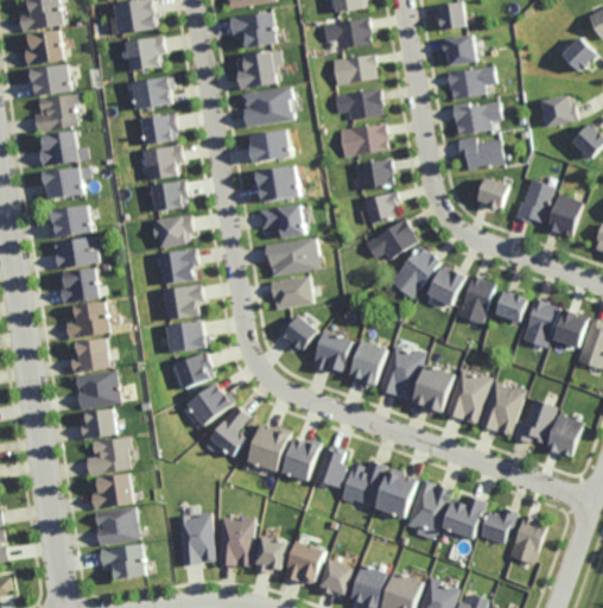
[(21,31),(18,14),(25,13),(23,0),(57,0),(62,25),(21,31)]
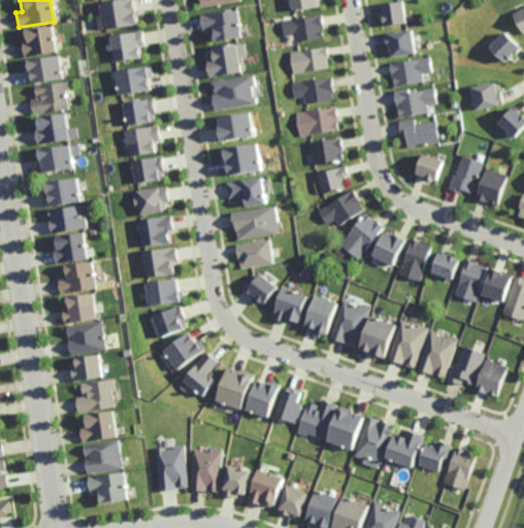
[(104,30),(139,26),(136,12),(135,6),(134,0),(99,4),(104,30)]
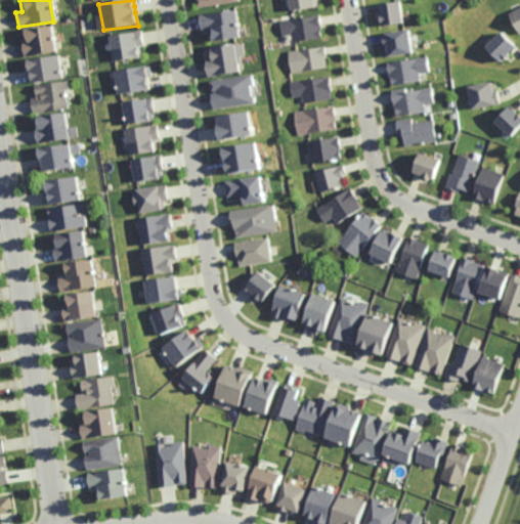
[(195,0),(235,0),(236,2),(196,9),(195,0)]
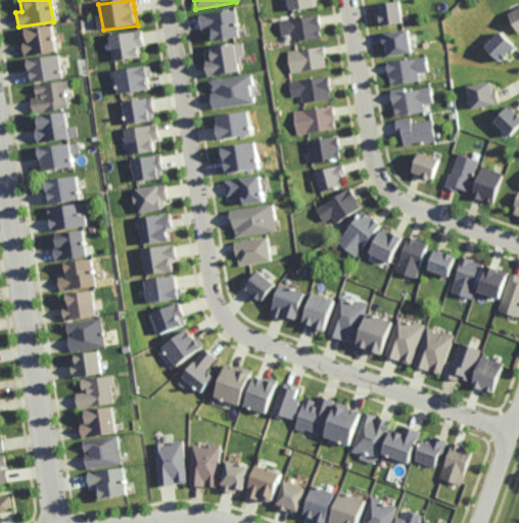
[(287,0),(313,0),(315,7),(289,11),(287,0)]
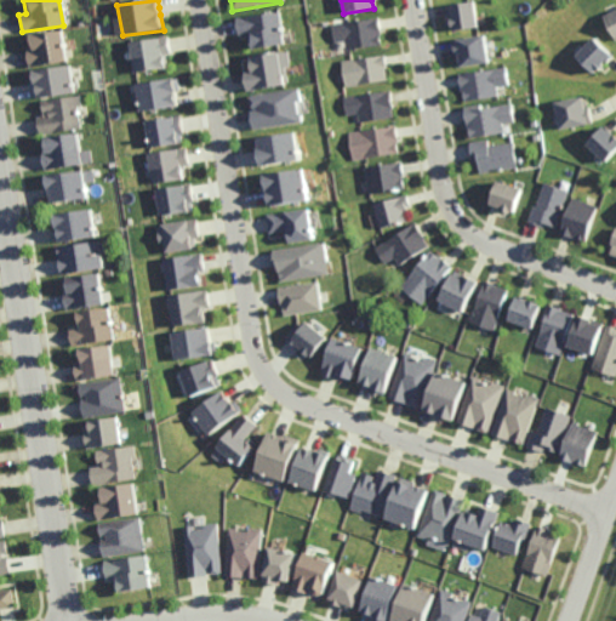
[(451,5),(475,3),(479,27),(452,32),(451,5)]
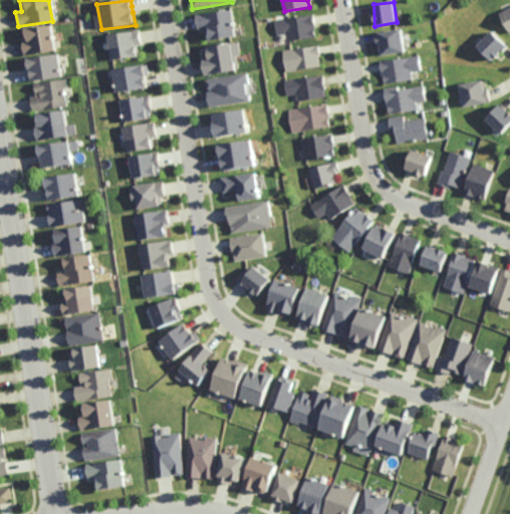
[(507,35),(509,33),(509,6),(496,13),(507,35)]
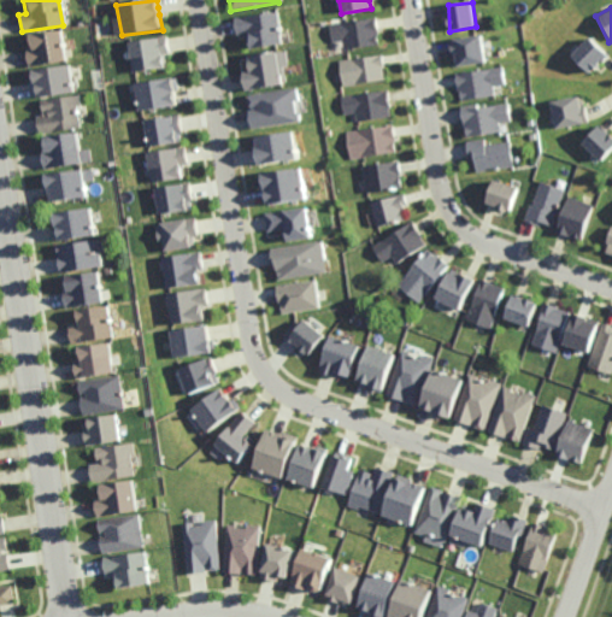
[(277,13),(246,17),(247,22),(231,24),(235,37),(247,35),(249,50),(286,43),(283,30),(278,29),(277,13)]
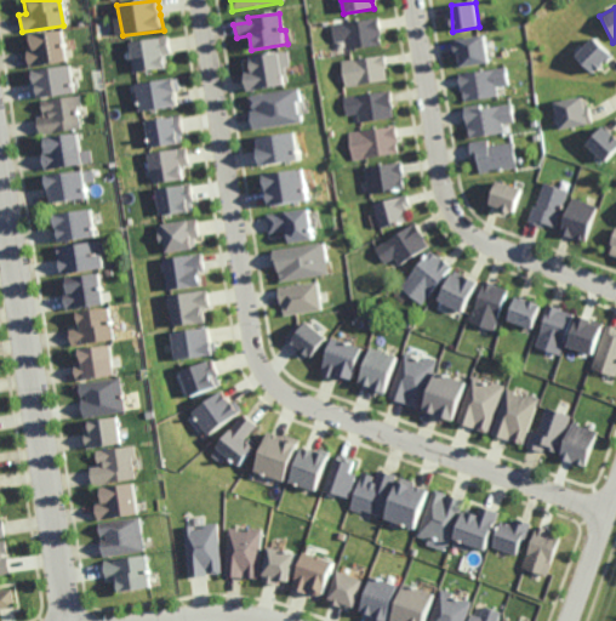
[(328,26),(377,18),(380,29),(378,34),(380,44),(346,51),(343,40),(331,43),(328,26)]
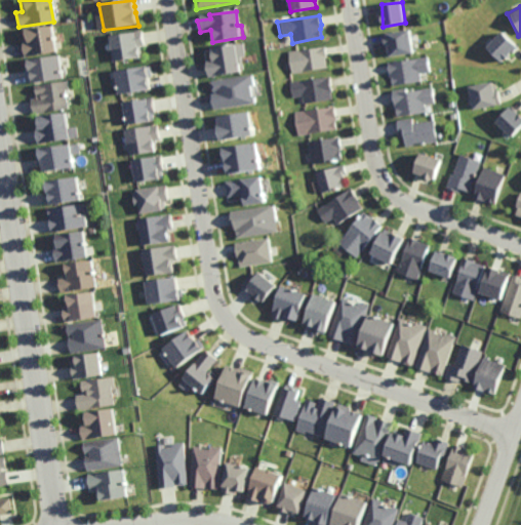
[(51,41),(52,41),(54,53),(53,53),(23,56),(21,42),(26,42),(25,30),(49,27),(51,41)]
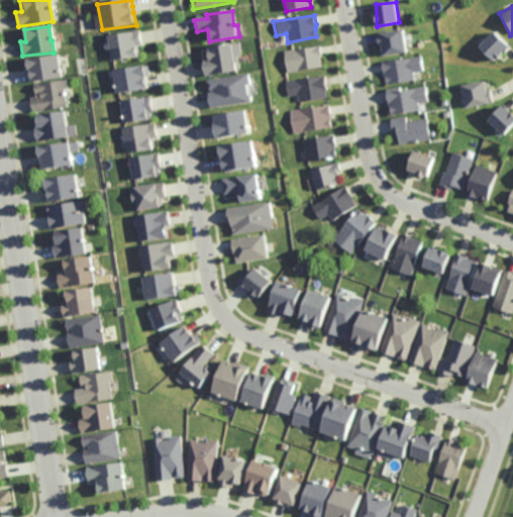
[(375,32),(405,29),(408,53),(383,56),(378,50),(376,47),(375,32)]
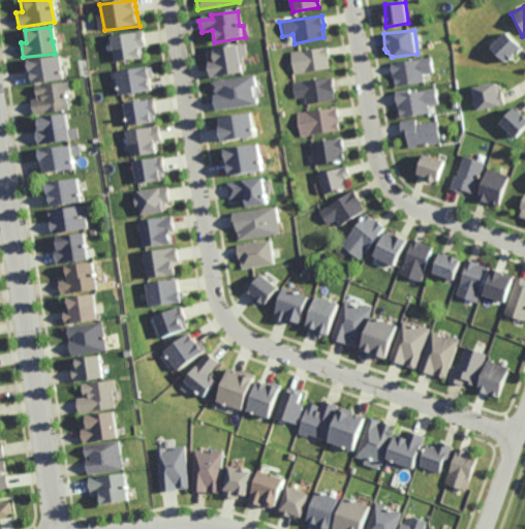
[(490,49),(504,64),(522,45),(507,31),(490,49)]
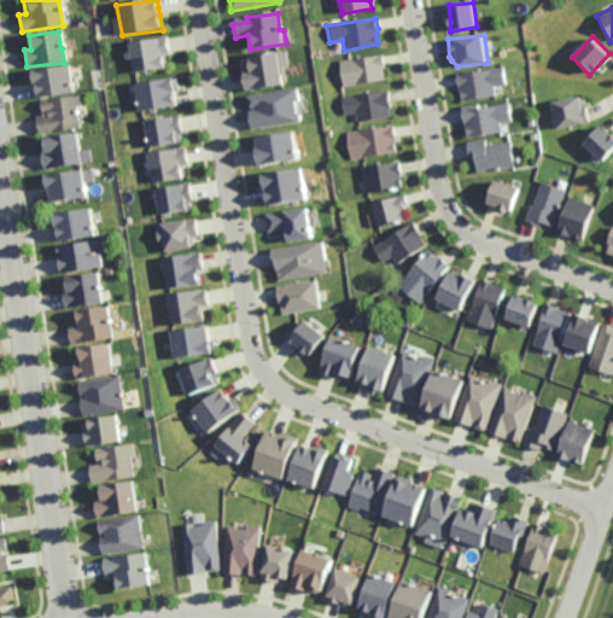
[(164,69),(164,63),(159,48),(158,46),(161,44),(159,39),(127,44),(132,73),(164,69)]
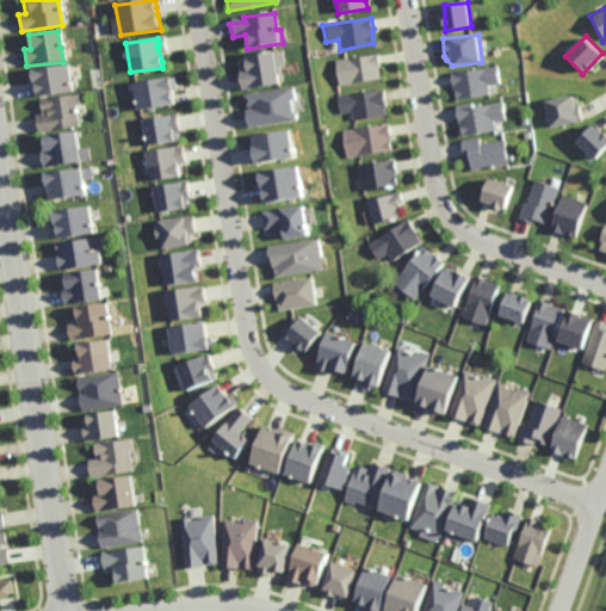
[(283,84),(279,74),(286,73),(282,49),(240,56),(242,72),(236,72),(240,91),(283,84)]
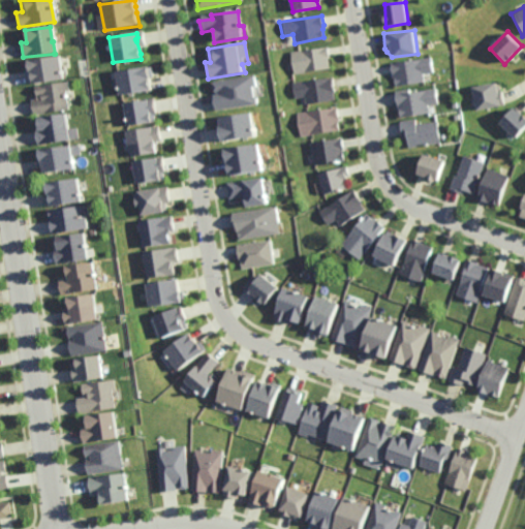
[(287,54),(327,48),(329,69),(290,74),(287,54)]
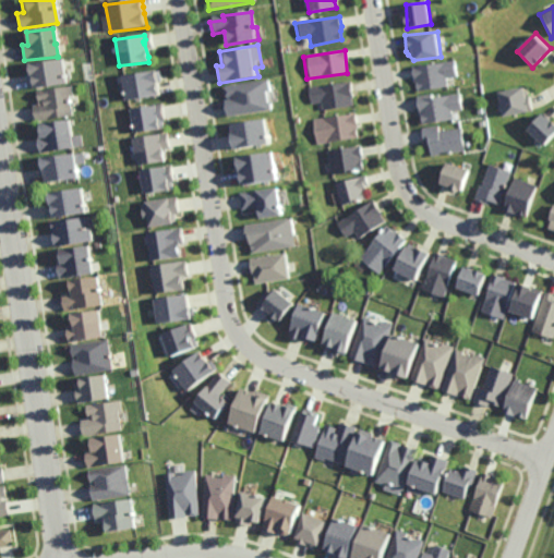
[(34,87),(31,64),(63,60),(67,83),(34,87)]
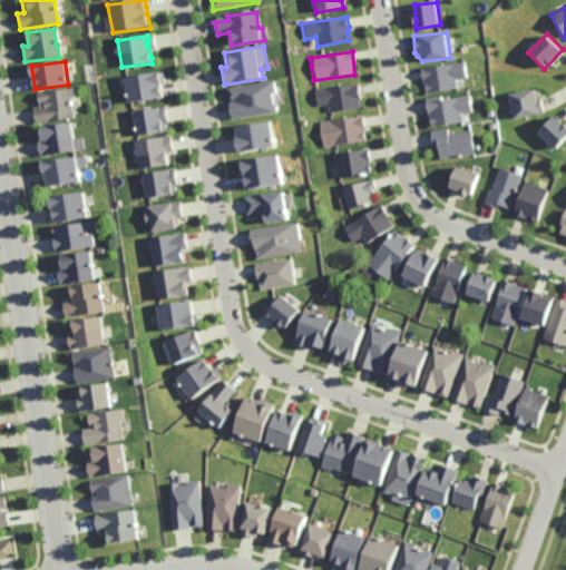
[(419,70),(465,64),(467,78),(454,79),(456,90),(423,95),(419,70)]
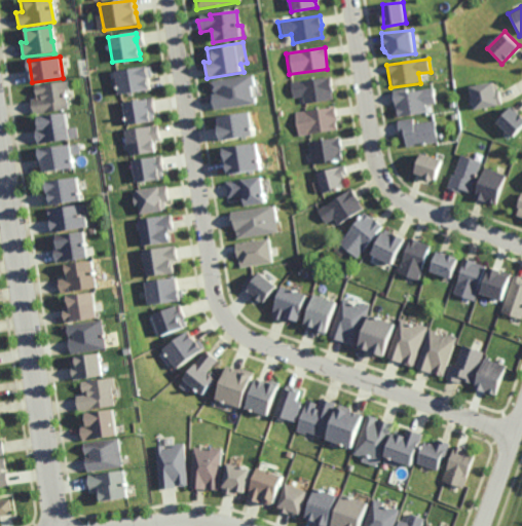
[(149,90),(149,84),(147,79),(149,73),(146,67),(114,72),(117,95),(149,90)]
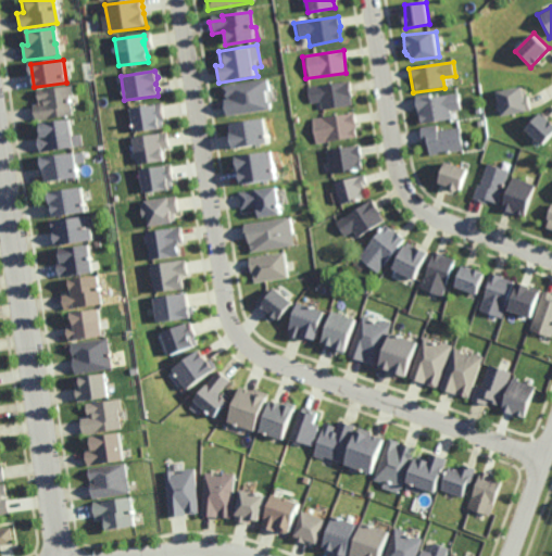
[(218,87),(266,81),(271,111),(224,118),(218,87)]
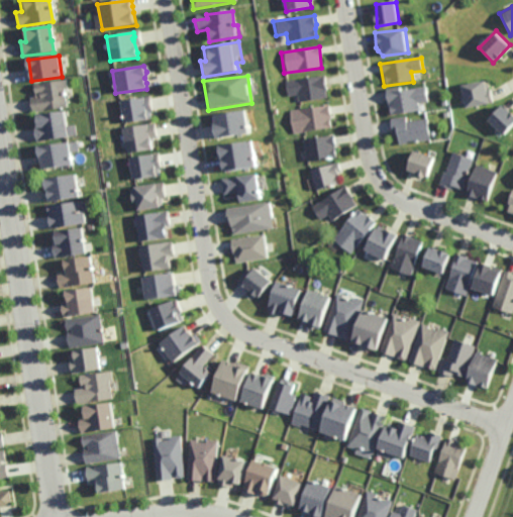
[(283,81),(323,77),(326,98),(296,103),(295,94),(285,96),(283,81)]
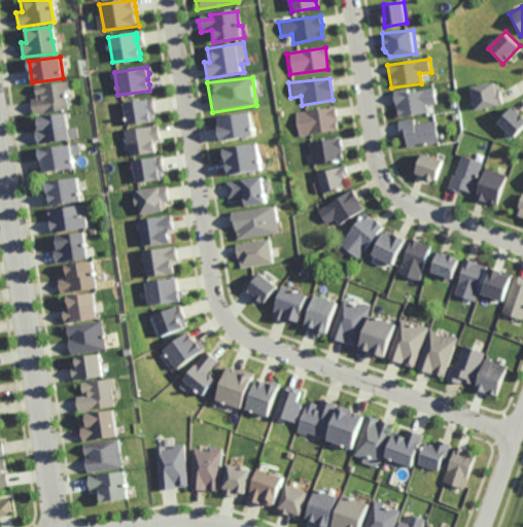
[(66,110),(31,114),(29,100),(39,99),(39,96),(34,97),(33,86),(65,81),(67,92),(64,92),(66,110)]
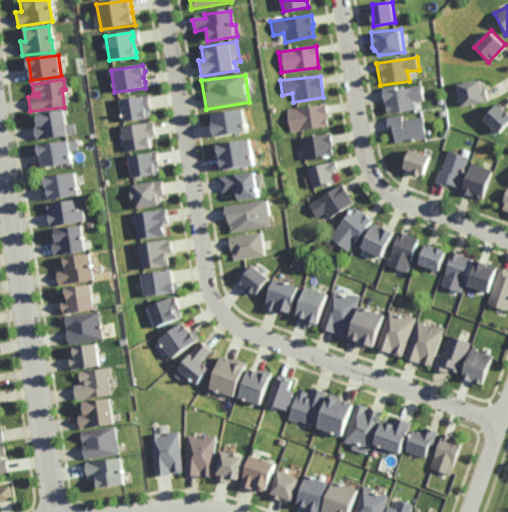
[(459,106),(484,103),(481,80),(456,83),(459,106)]
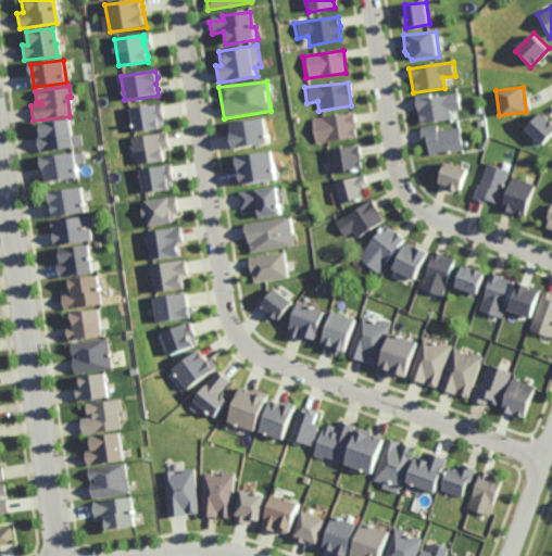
[(418,125),(451,121),(448,112),(460,110),(458,95),(413,99),(415,115),(417,116),(418,125)]
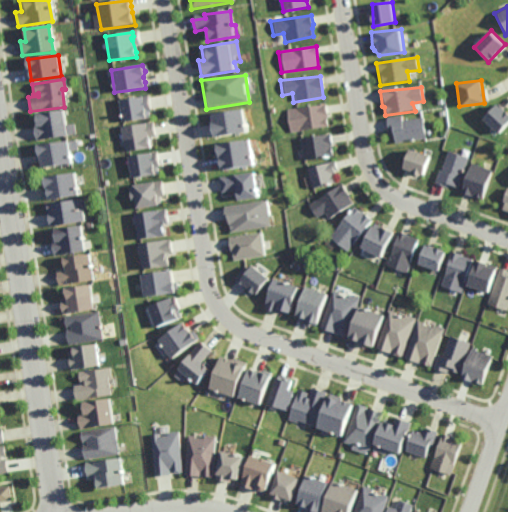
[(122,122),(147,119),(147,114),(146,110),(149,109),(149,104),(147,96),(119,100),(122,122)]
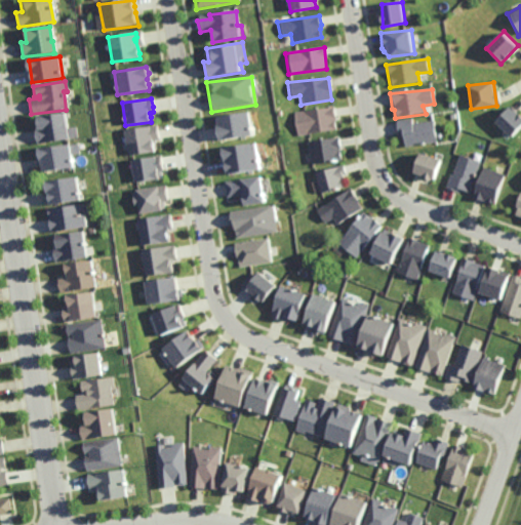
[(520,123),(520,117),(508,106),(493,122),(510,136),(520,123)]
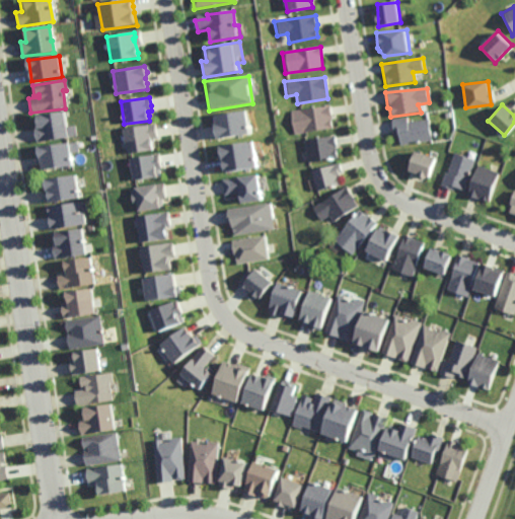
[(289,112),(328,106),(333,128),(293,134),(289,112)]
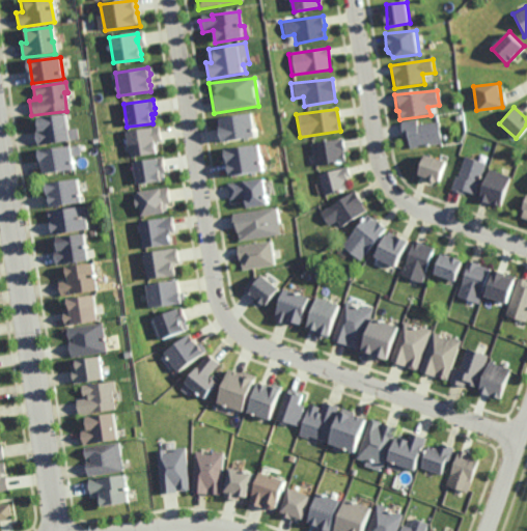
[(68,130),(74,130),(76,141),(36,146),(34,131),(38,130),(37,118),(66,114),(68,130)]
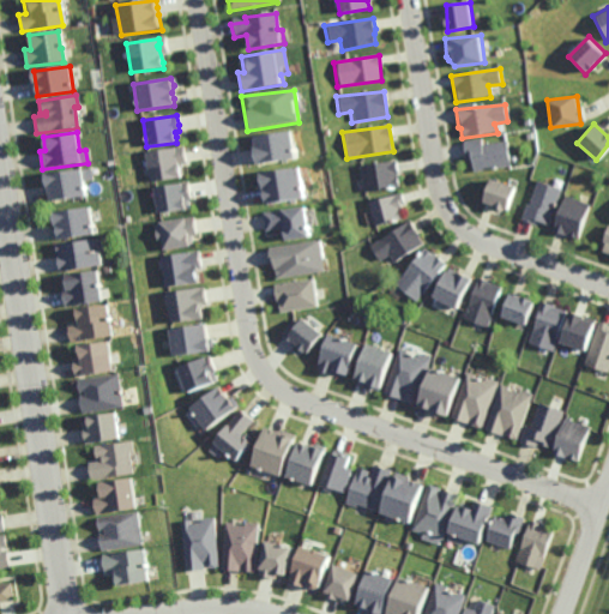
[(258,166),(297,158),(294,132),(253,137),(258,166)]
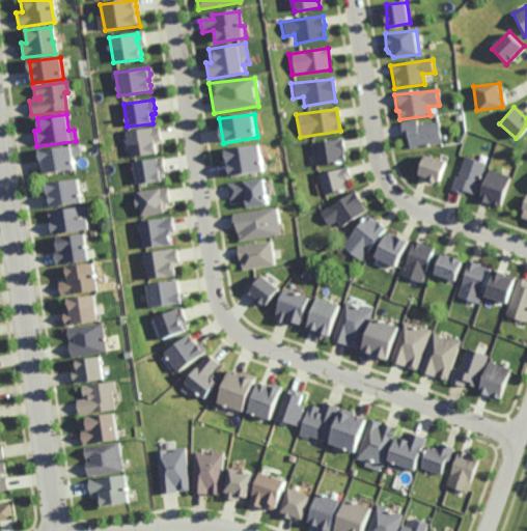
[(399,124),(417,122),(423,126),(437,123),(440,142),(408,147),(406,136),(400,136),(399,124)]
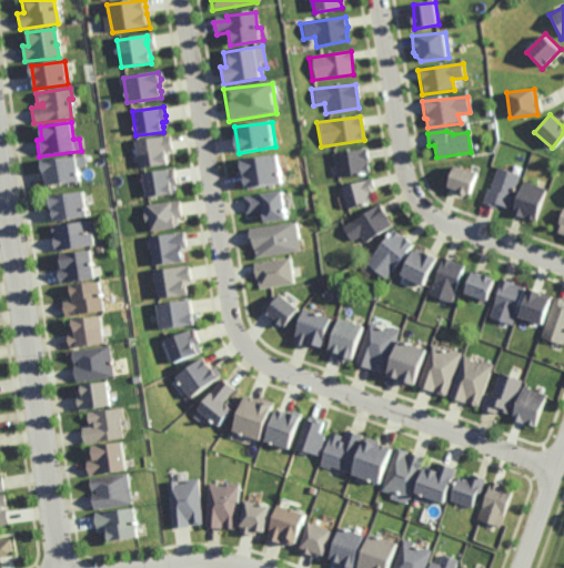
[(138,168),(168,165),(168,159),(163,152),(170,151),(170,143),(167,135),(133,141),(138,168)]
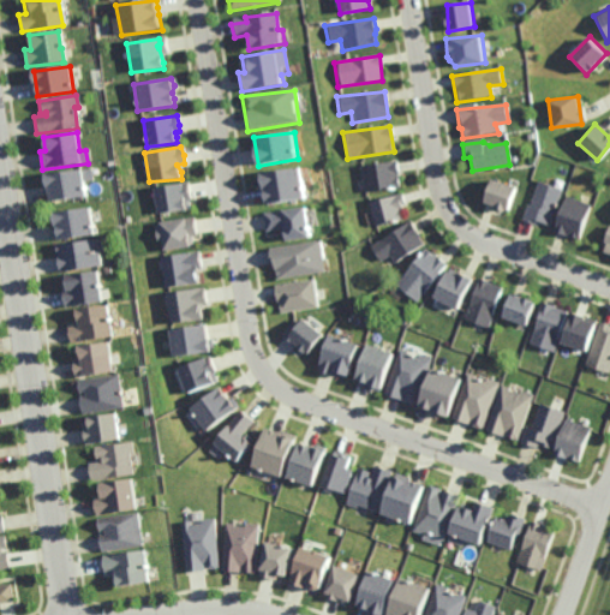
[(362,193),(399,187),(396,174),(398,168),(395,162),(359,167),(362,193)]
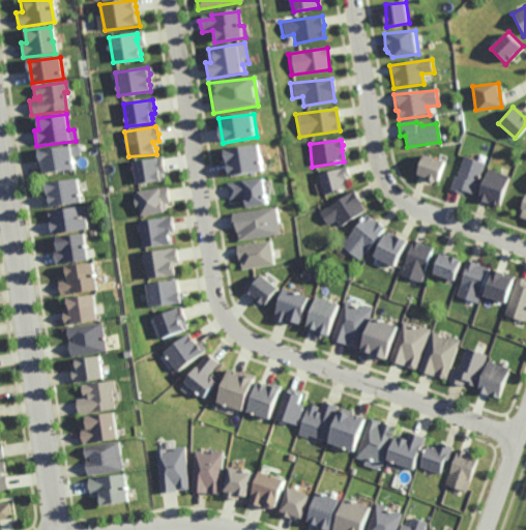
[(74,156),(76,169),(41,173),(38,150),(78,145),(80,155),(74,156)]
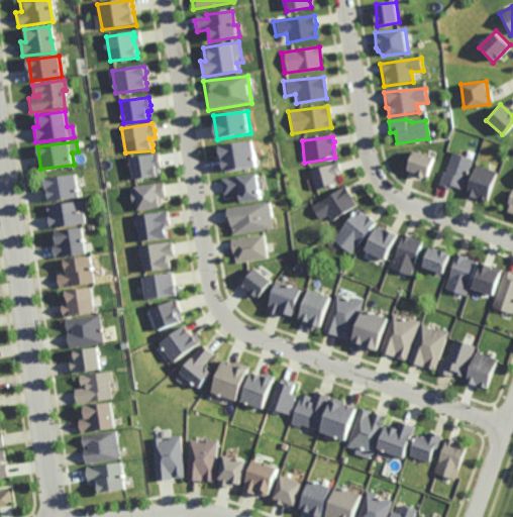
[(258,168),(252,141),(216,146),(219,174),(258,168)]
